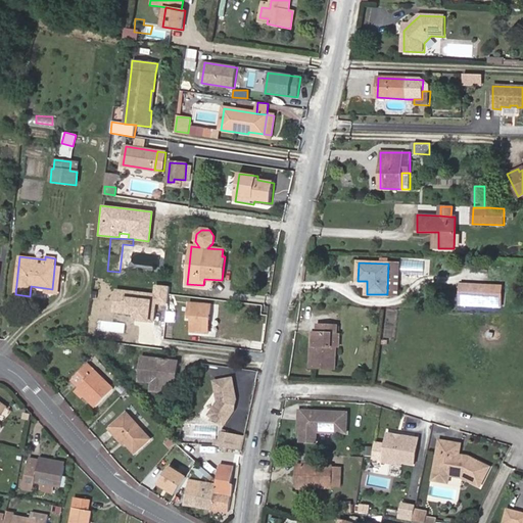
[(388,264),(387,294),(398,295),(399,265),(388,264)]
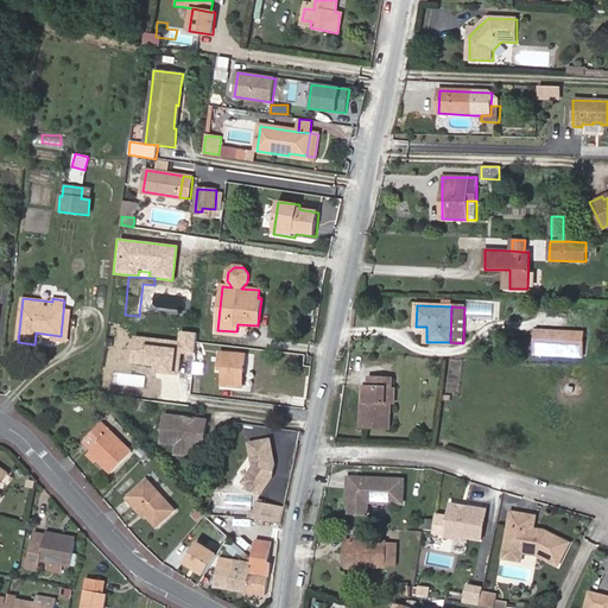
[(583,331),(536,329),(534,344),(565,347),(565,354),(582,355),(583,331)]
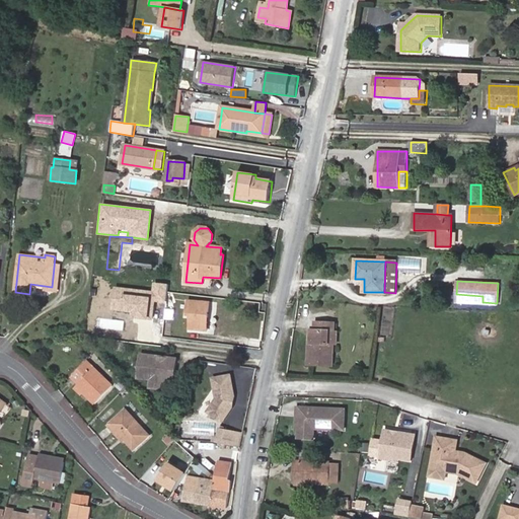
[(151,290),(114,286),(110,311),(129,313),(128,318),(153,320),(155,301),(165,302),(167,284),(152,282),(151,290)]
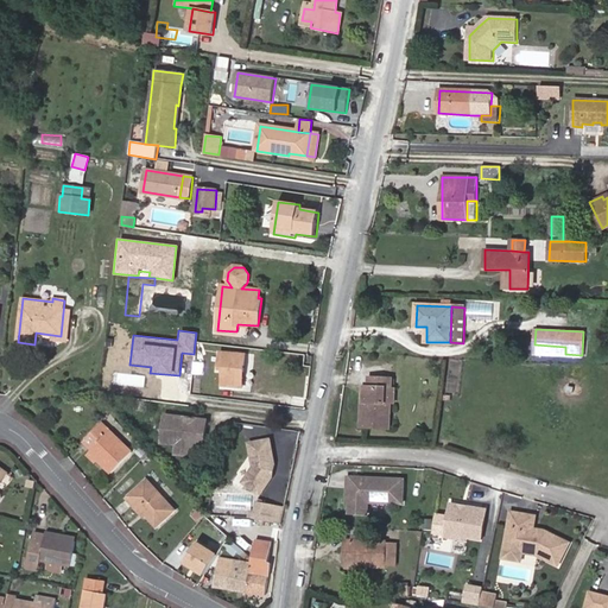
[(565,347),(534,344),(534,353),(565,354),(565,347)]
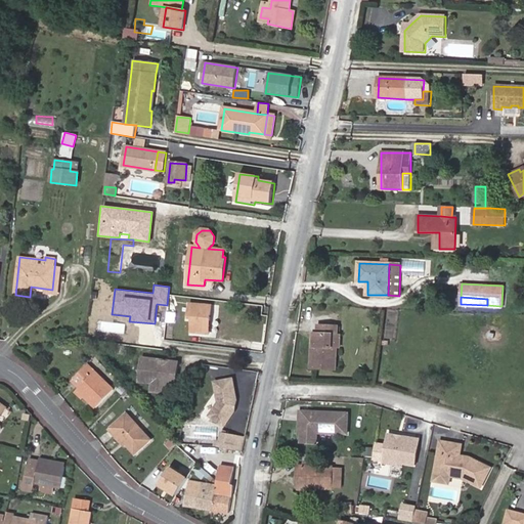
[(211,304),(187,303),(186,318),(188,318),(187,334),(210,335),(211,304)]
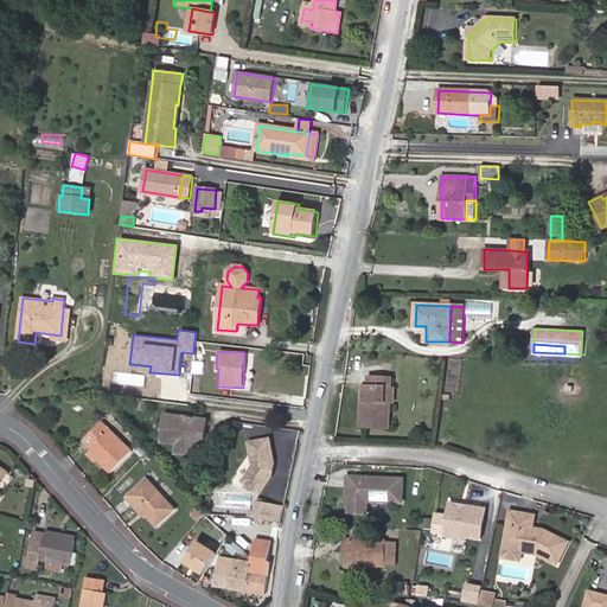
[(385,385),(390,385),(391,376),(369,375),(369,384),(365,384),(364,426),(389,427),(390,400),(385,400),(385,385)]
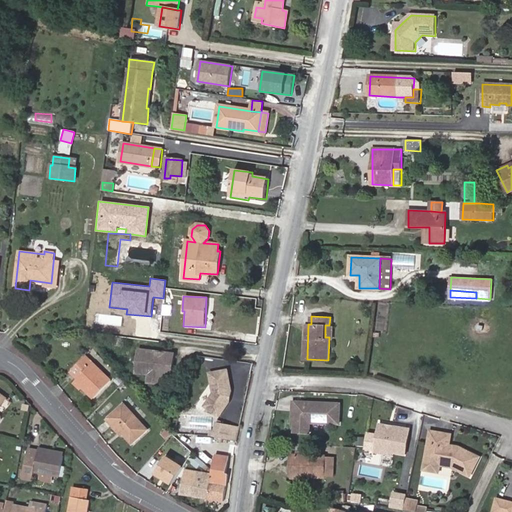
[(333,324),(329,325),(325,325),(325,337),(329,337),(332,337),(333,324)]
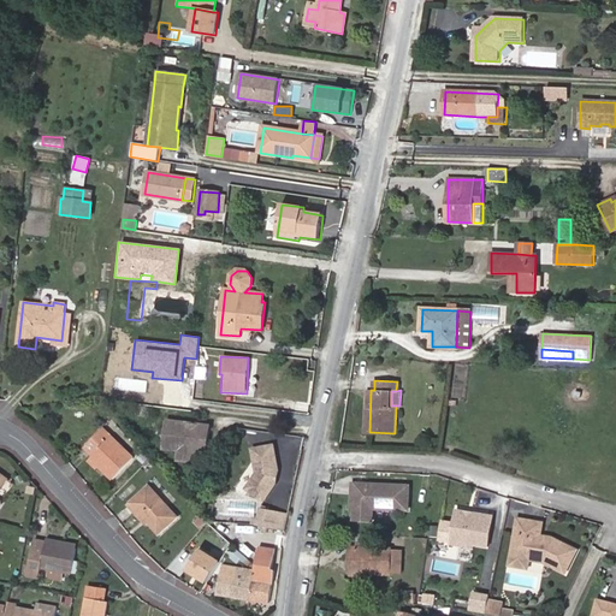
[(106,409),(101,414),(108,421),(113,418),(106,409)]
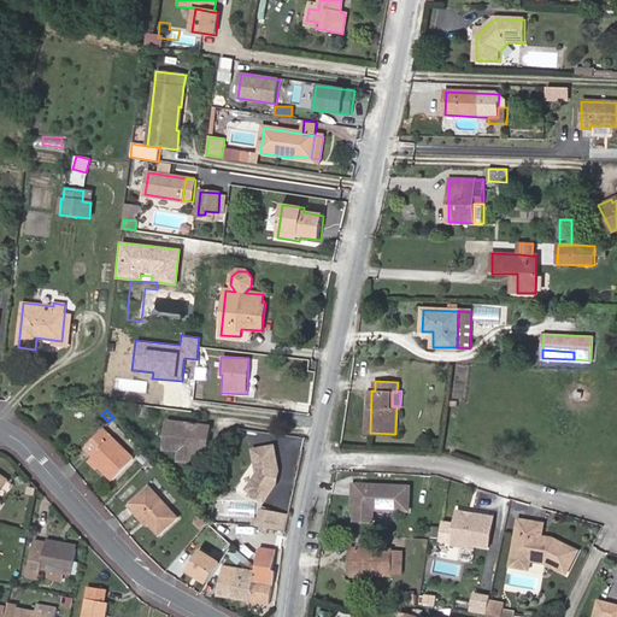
[(165,421),(162,450),(177,452),(177,456),(192,458),(193,453),(193,447),(206,448),(209,427),(165,421)]
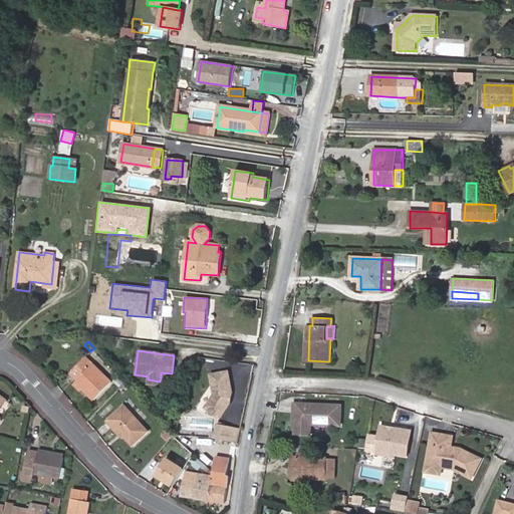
[(76,382),(83,390),(94,401),(112,382),(94,364),(92,365),(86,359),(72,373),(79,379),(76,382)]
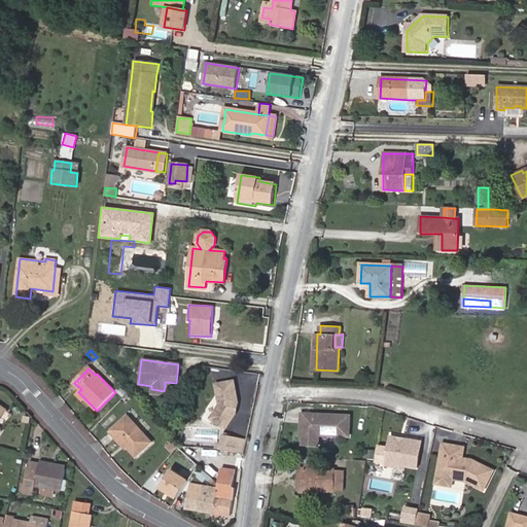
[(236,382),(217,385),(219,406),(210,419),(225,429),(237,414),(235,413),(237,405),(239,405),(236,382)]
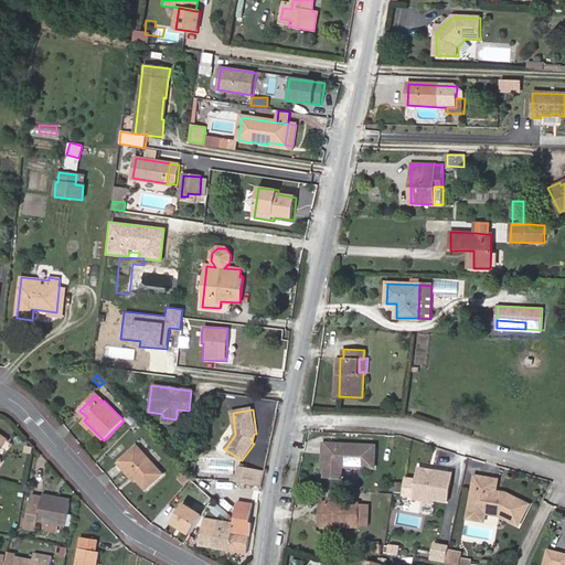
[(88,432),(92,428),(84,420),(81,424),(88,432)]
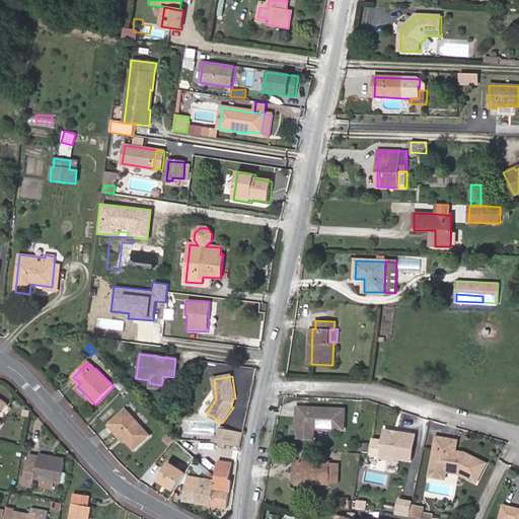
[(299,408),(298,417),(300,417),(300,429),(300,438),(315,439),(315,428),(345,429),(346,410),(299,408)]
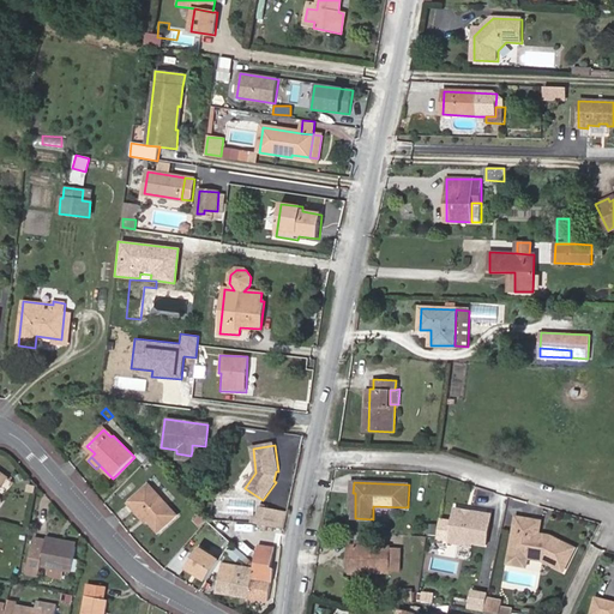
[(150,486),(131,505),(146,522),(149,519),(161,533),(178,517),(150,486)]
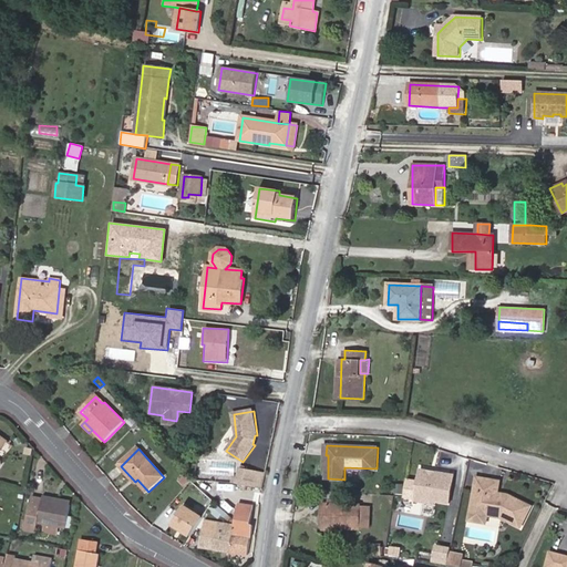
[(255,470),(241,467),(238,480),(238,484),(239,484),(251,486),(255,470)]
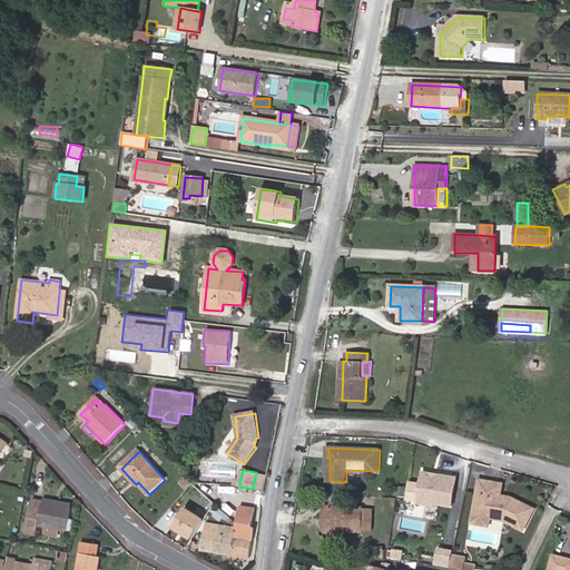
[(457,475),(422,471),(419,500),(438,502),(439,499),(453,501),(457,475)]
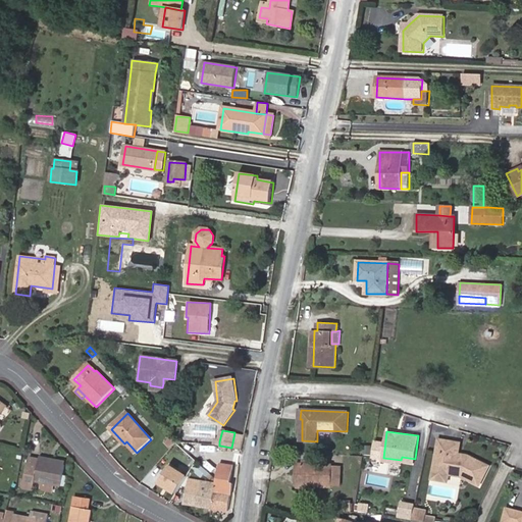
[(175,441),(170,437),(165,441),(170,447),(175,441)]
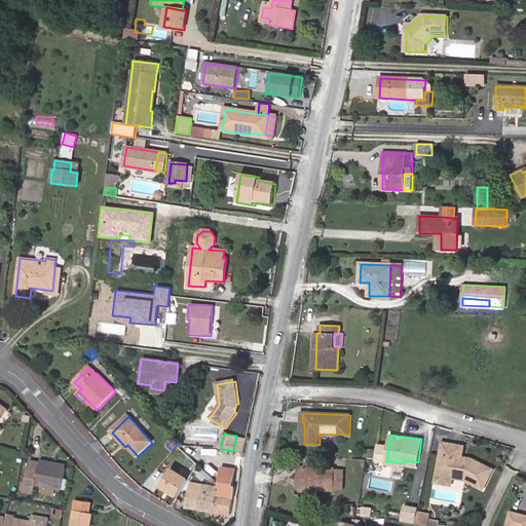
[(461,460),(461,457),(463,447),(444,443),(438,475),(464,480),(483,489),(494,470),(473,459),(465,458),(464,460),(461,460)]
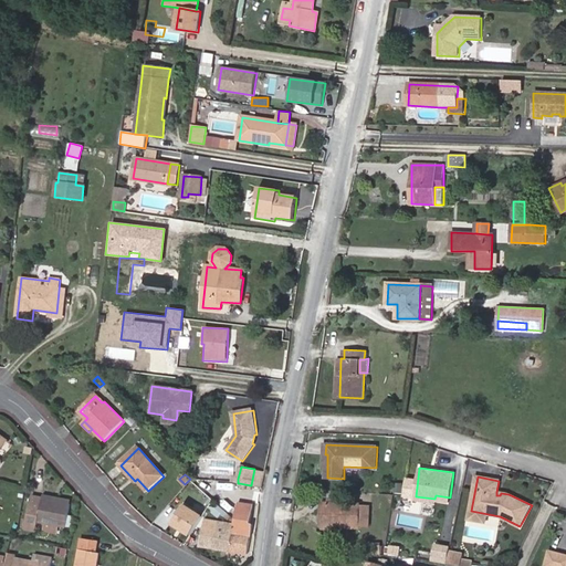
[(219,499),(227,505),(232,501),(224,493),(219,499)]
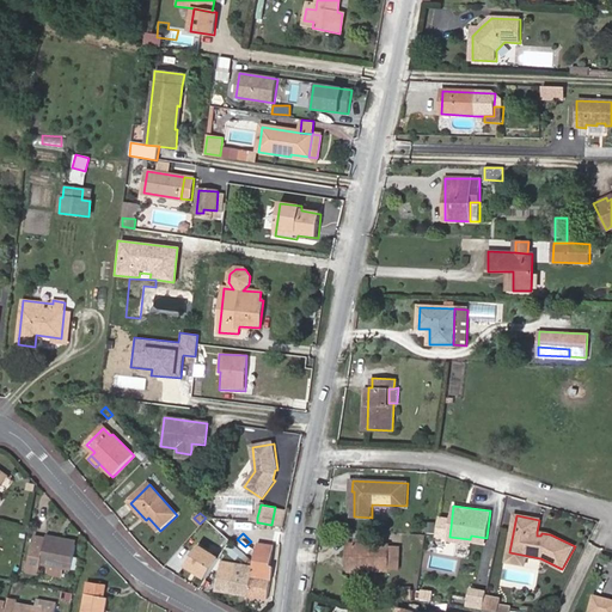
[(230,542),(224,536),(218,542),(225,548),(230,542)]
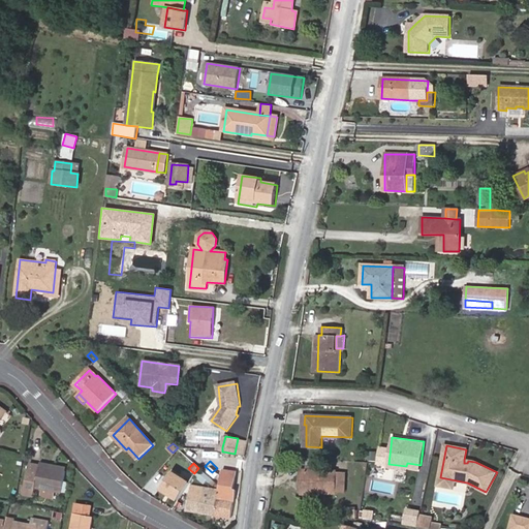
[(63,492),(67,470),(30,464),(25,495),(35,497),(37,487),(43,488),(63,492)]
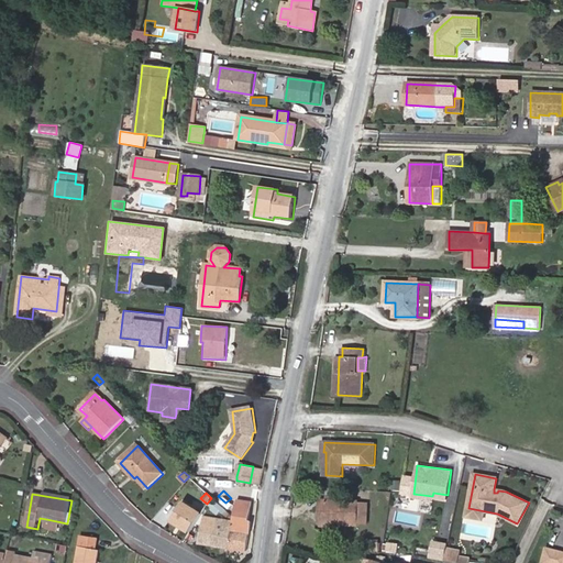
[(359,505),(359,503),(321,500),(320,523),(357,526),(357,516),(367,516),(367,505),(359,505)]
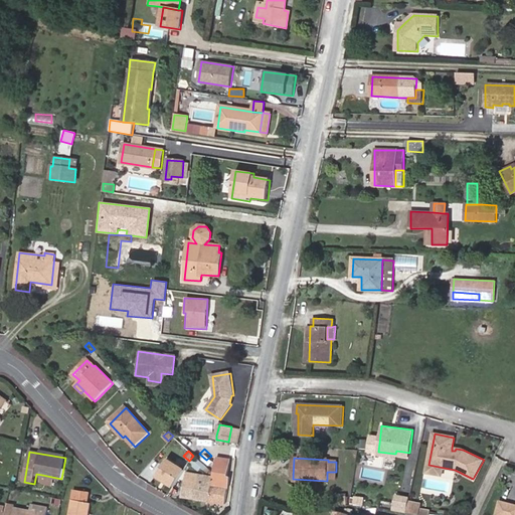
[(216,459),(214,475),(214,477),(210,502),(225,505),(229,477),(227,477),(229,462),(216,459)]
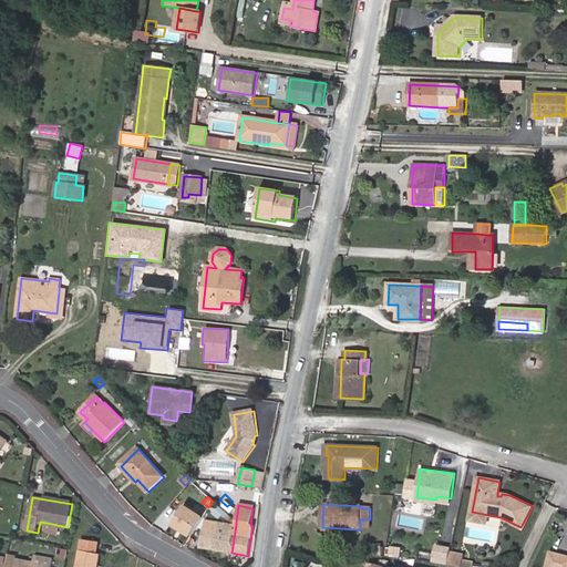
[(203,518),(185,506),(173,524),(192,536),(203,518)]
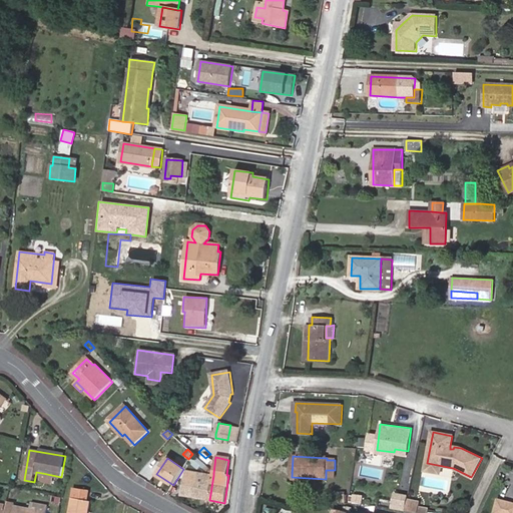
[(335,470),(326,470),(326,479),(335,479),(335,470)]
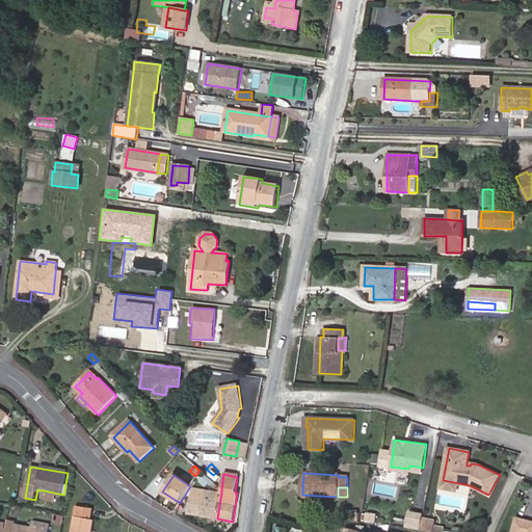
[(44,490),(42,499),(61,503),(63,495),(44,490)]
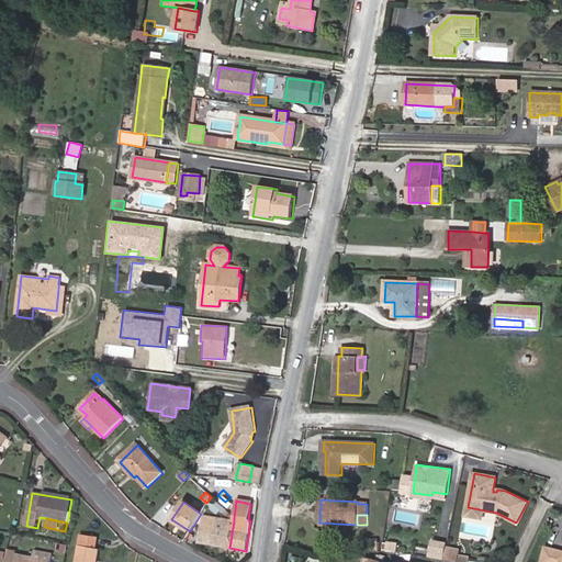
[(229,548),(234,520),(215,518),(213,535),(199,532),(198,543),(229,548)]
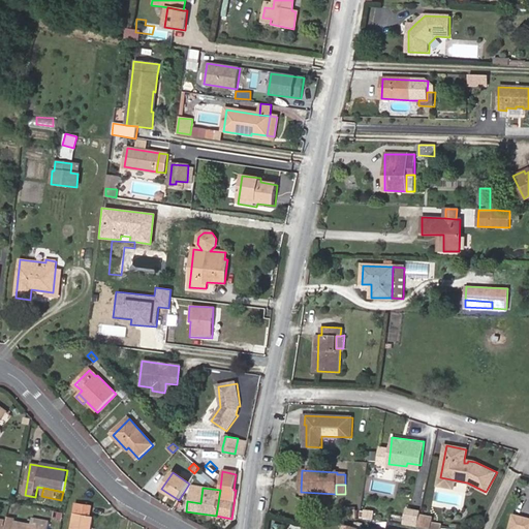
[(71,528),(91,528),(93,517),(90,517),(91,506),(76,504),(71,528)]
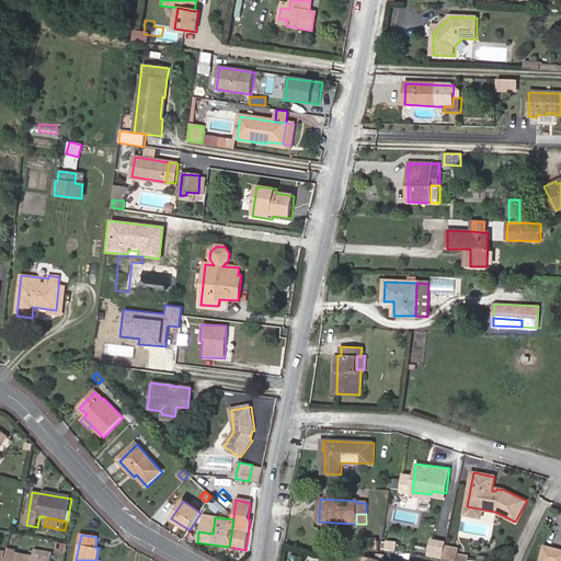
[(397,551),(398,542),(386,540),(385,550),(397,551)]
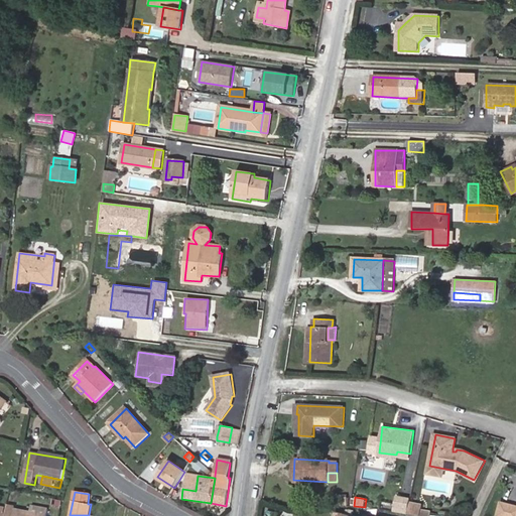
[(396,512),(407,514),(409,503),(410,499),(399,497),(396,512)]
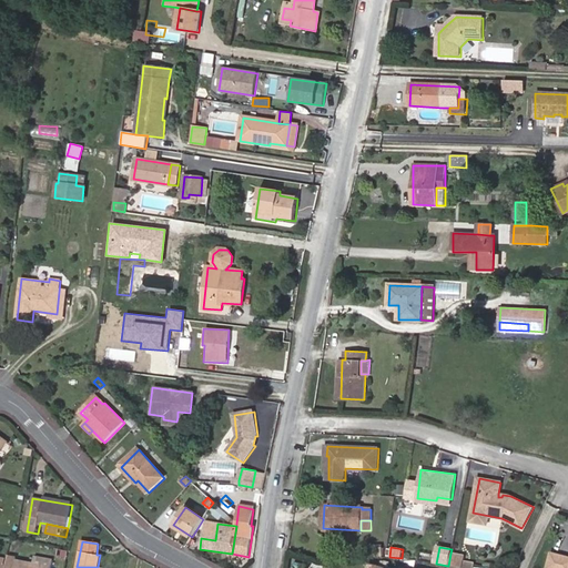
[(567,567),(567,556),(551,551),(546,567),(567,567)]
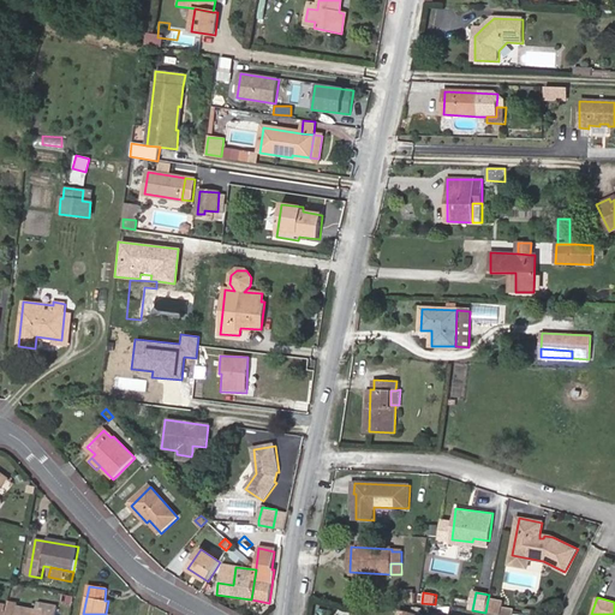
[(488,599),(485,613),(500,614),(512,614),(513,611),(501,609),(502,603),(488,599)]
